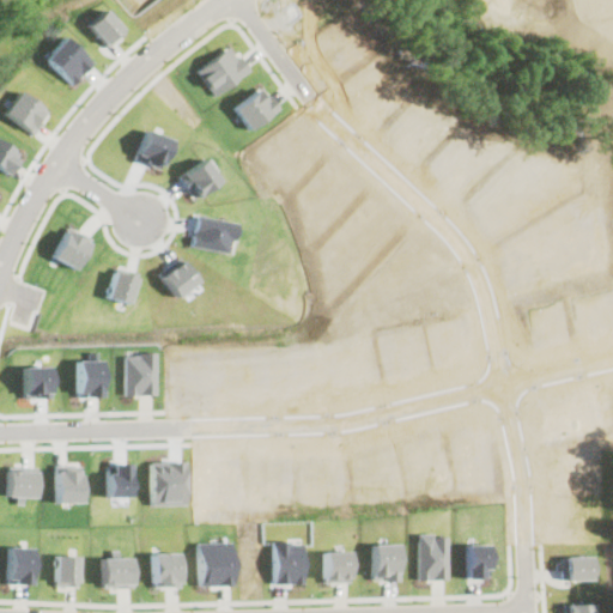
[(103,46),(121,30),(99,7),(83,24),(103,46)]
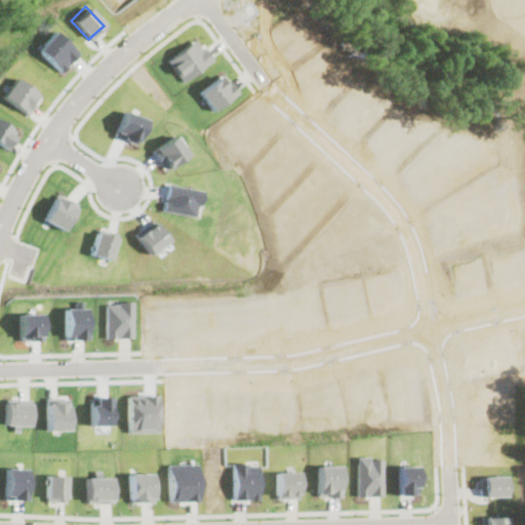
[(59,71),(76,51),(49,30),(33,49),(59,71)]
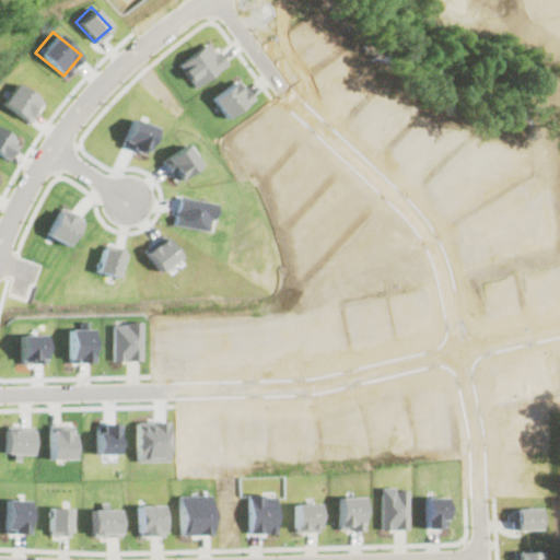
[(194,86),(226,61),(214,46),(211,49),(206,41),(176,62),(194,86)]
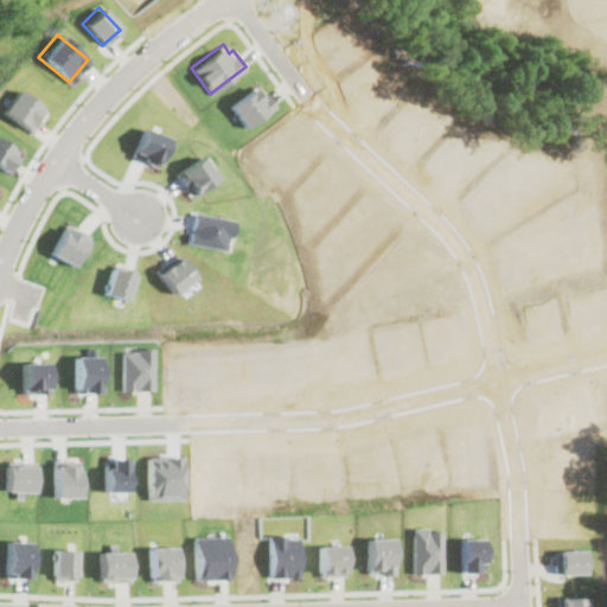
[(272,107),(256,84),(227,104),(242,127),(272,107)]
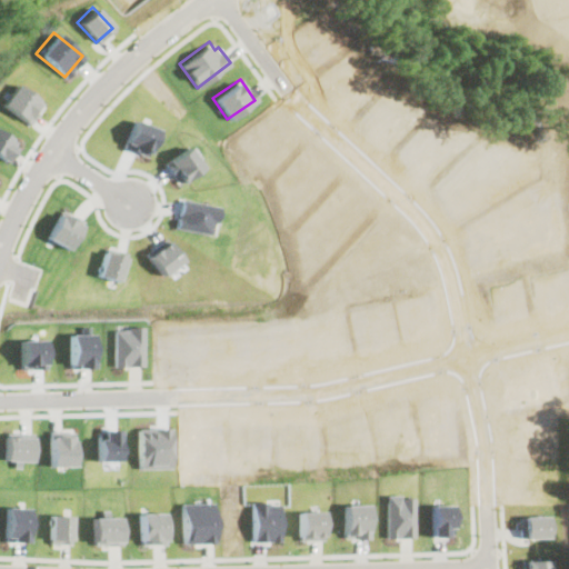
[(0,103),(28,123),(42,102),(12,82),(0,101),(0,103)]
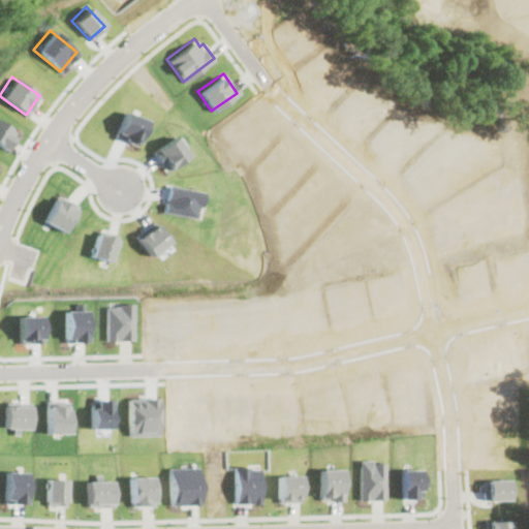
[(136,144),(144,119),(122,112),(114,137),(136,144)]
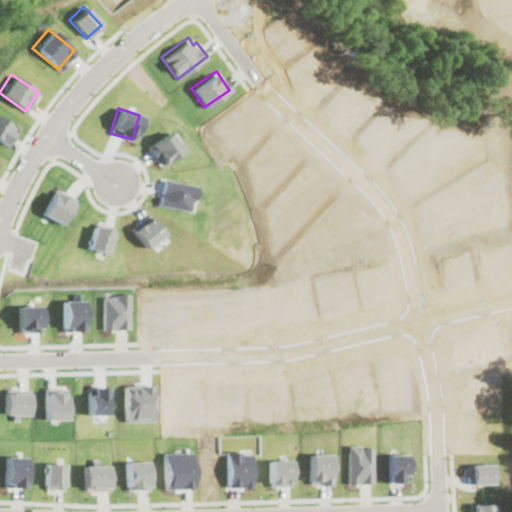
[(0,140),(3,142),(12,124),(0,117),(0,140)]
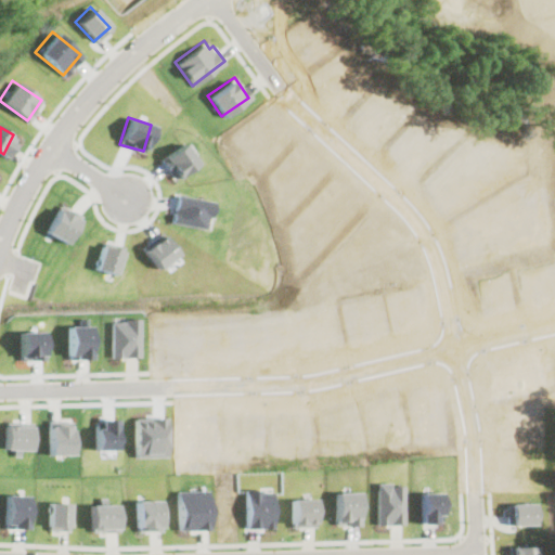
[(171,221),(208,229),(213,201),(177,193),(171,221)]
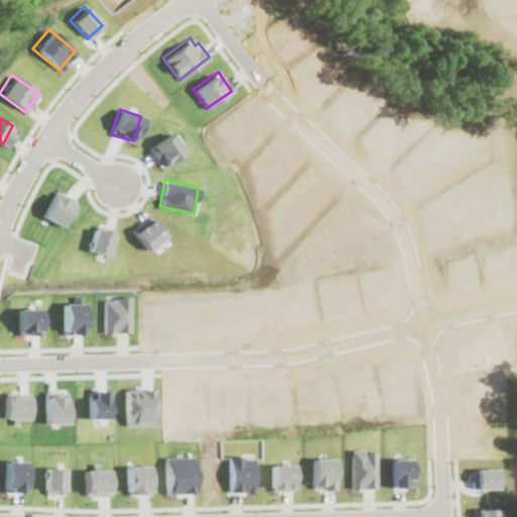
[(75,198),(54,191),(45,217),(66,224),(75,198)]
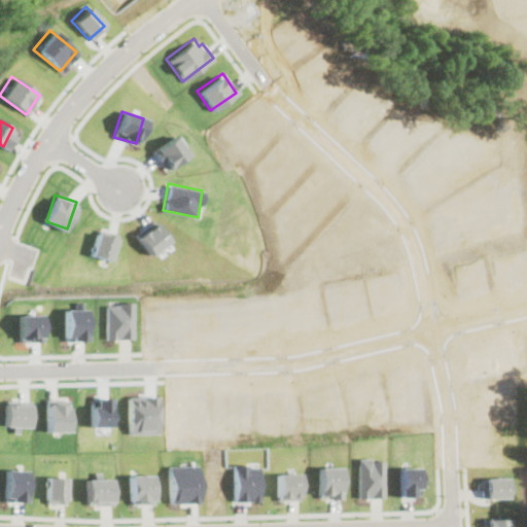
[(118,233),(100,227),(93,254),(111,259),(118,233)]
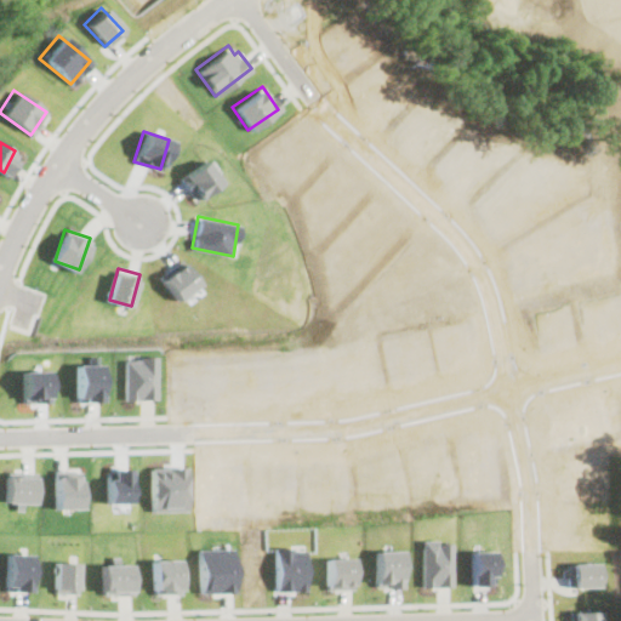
[(125,399),(157,398),(155,354),(124,354),(125,399)]
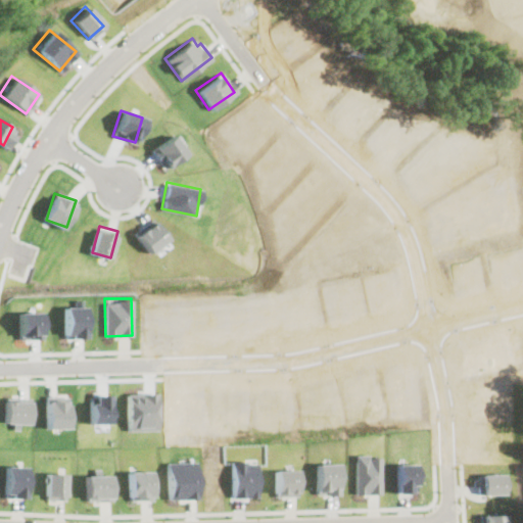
[(64,306),(64,337),(86,337),(85,305),(64,306)]
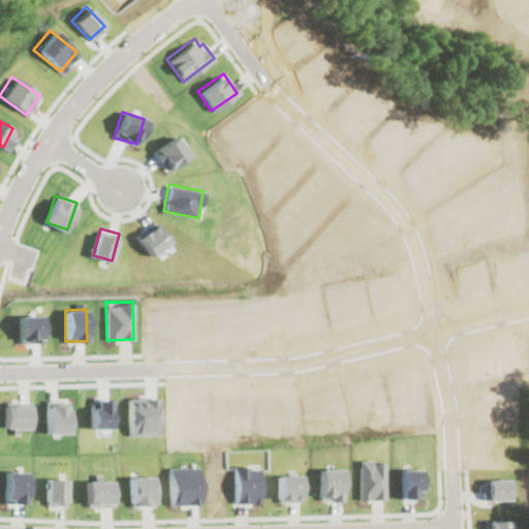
[(161,434),(160,397),(130,398),(131,435),(161,434)]
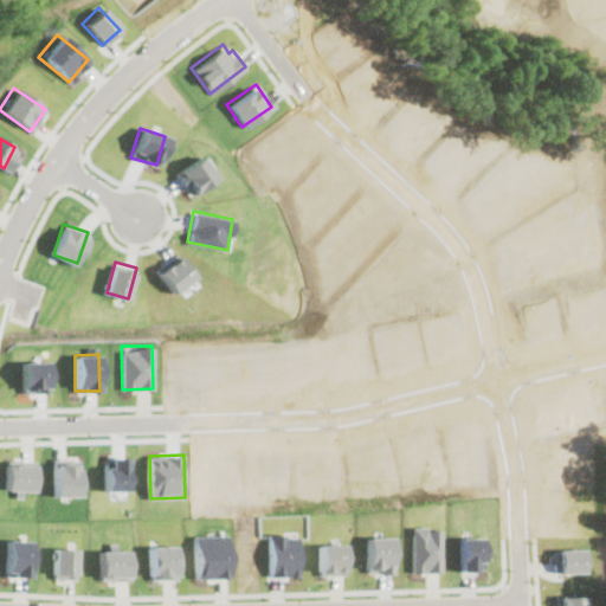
[(82,495),(81,457),(55,457),(56,496),(82,495)]
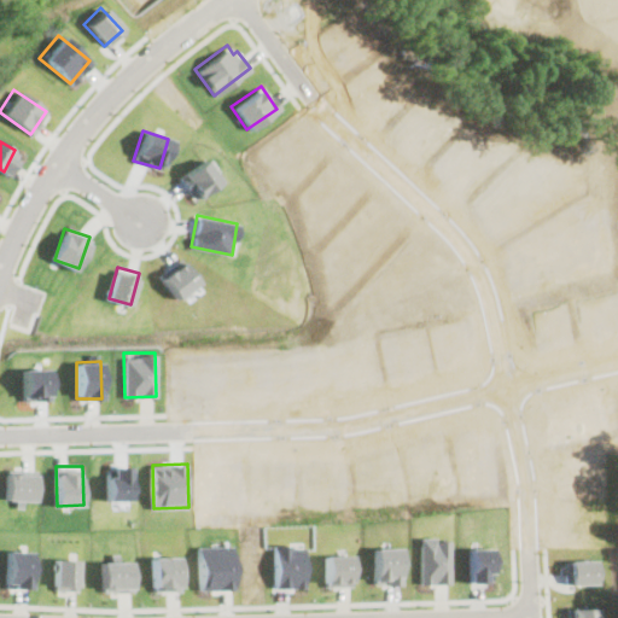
[(6,468),(5,500),(15,500),(15,507),(23,507),(23,500),(36,500),(36,470),(6,468)]
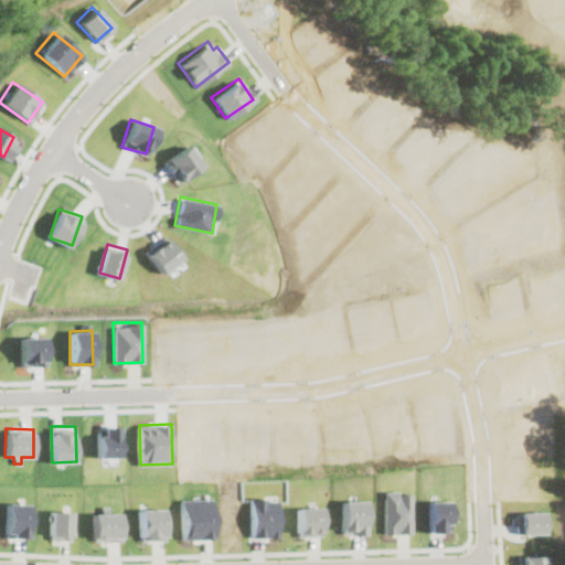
[(411,532),(409,492),(382,492),(383,533),(411,532)]
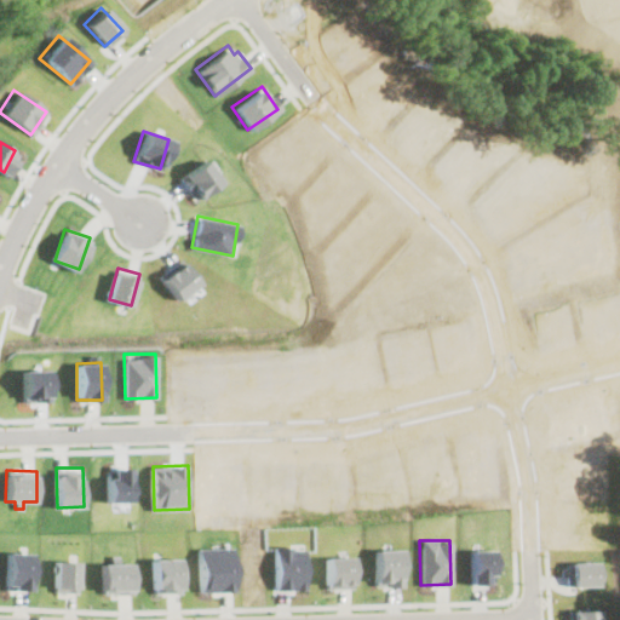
[(233,546),(197,547),(199,591),(234,590),(233,546)]
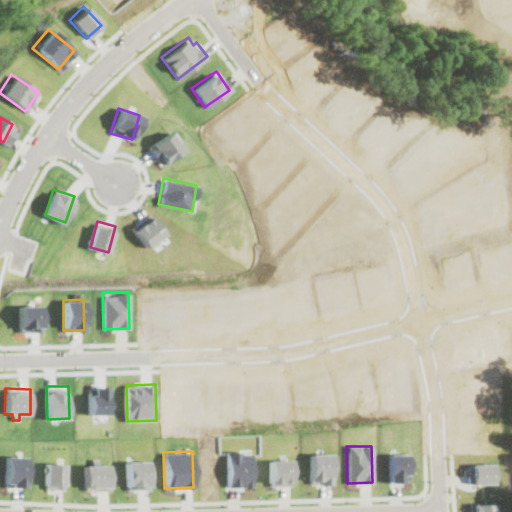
[(251,486),(250,451),(225,452),(226,486),(251,486)]
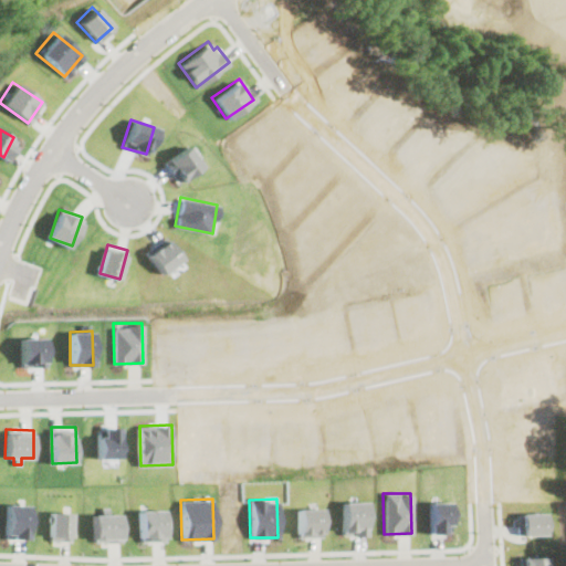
[(341,534),(364,533),(364,502),(341,502),(341,534)]
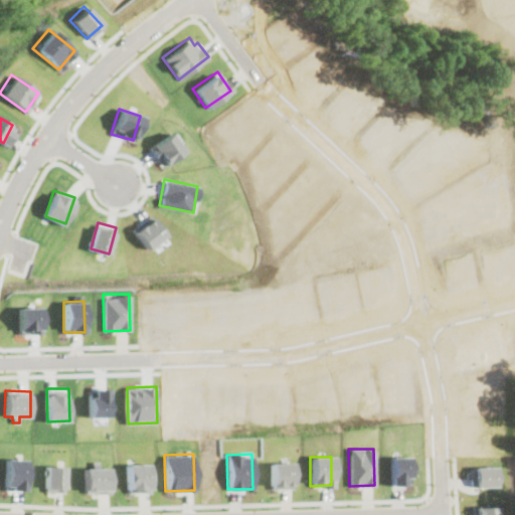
[(410,477),(409,457),(390,457),(390,485),(404,485),(404,477),(410,477)]
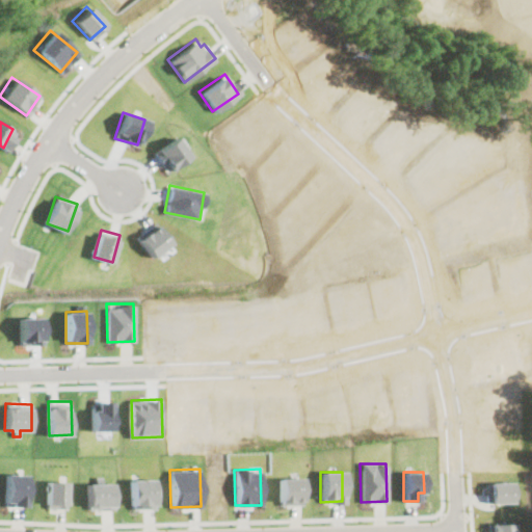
[(26,506),(27,474),(6,473),(5,505),(26,506)]
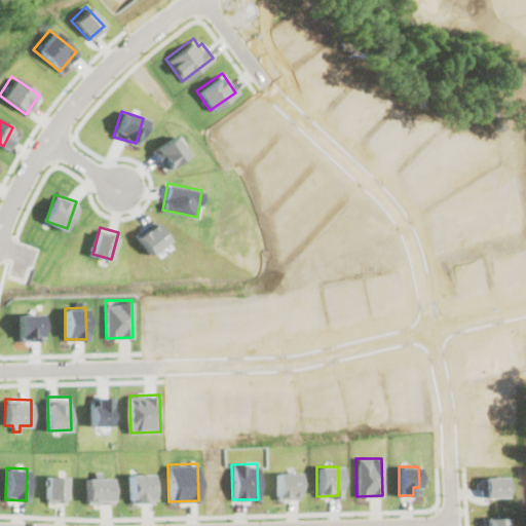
[(298,498),(297,472),(274,473),(274,499),(298,498)]
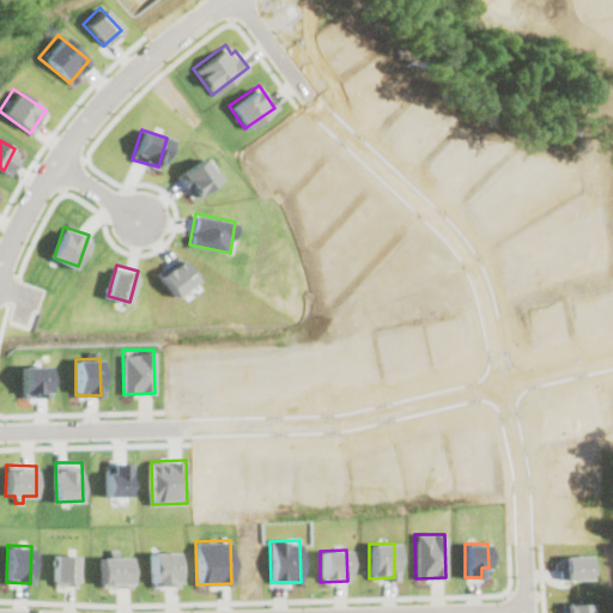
[(54,551),(54,584),(77,586),(78,552),(54,551)]
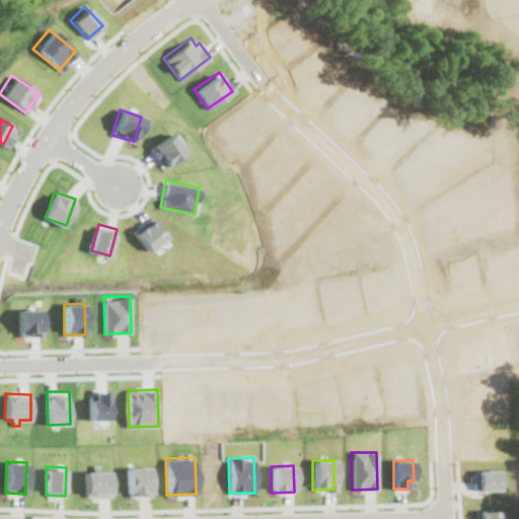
[(129,496),(151,495),(150,466),(127,466),(129,496)]
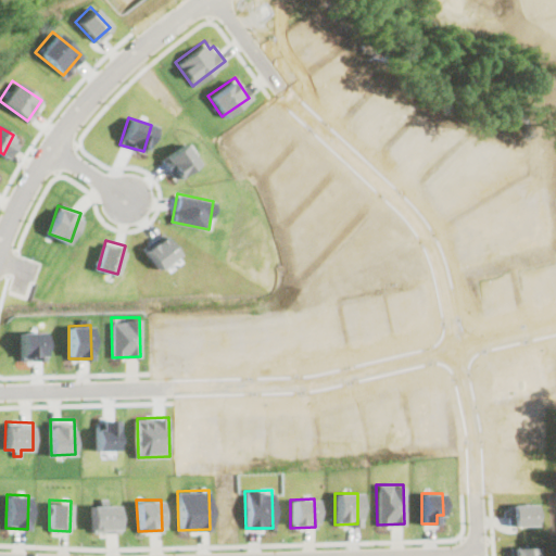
[(91,532),(119,531),(118,504),(90,505),(91,532)]
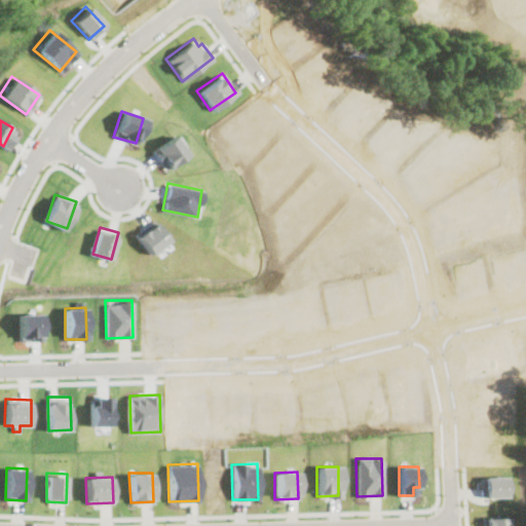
[(508,478),(482,478),(482,496),(508,495),(508,478)]
